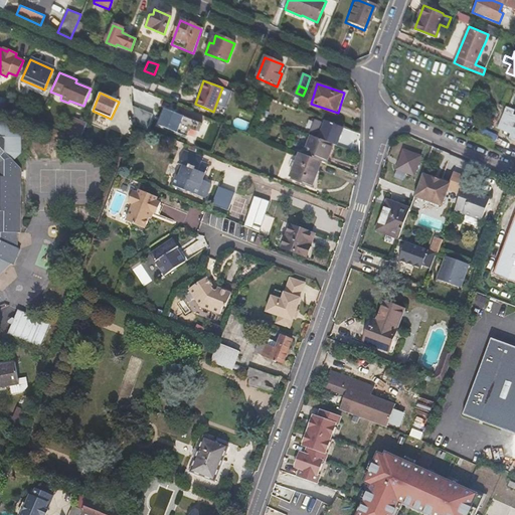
[(199,131),(202,122),(159,104),(152,122),(187,137),(191,128),(199,131)]
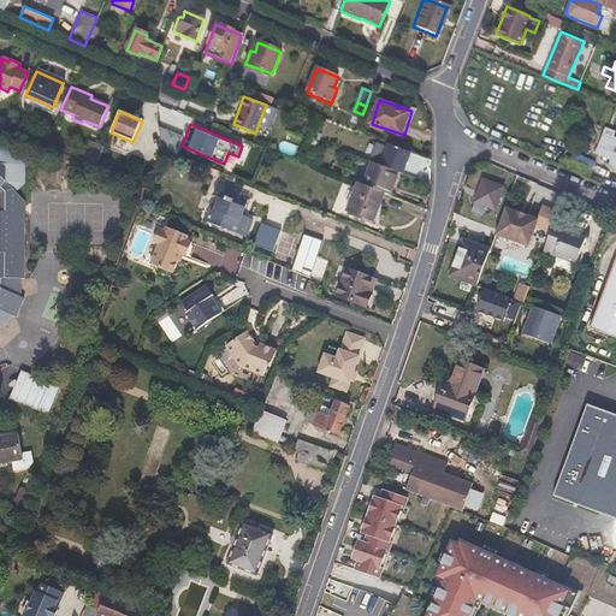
[(615,136),(603,131),(594,153),(615,160),(615,136)]
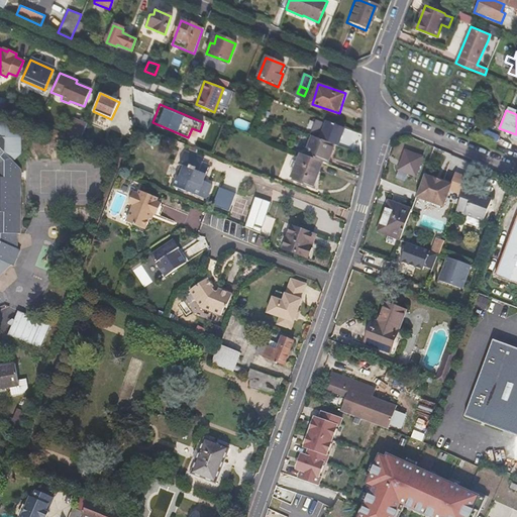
[(81,140),(88,124),(80,120),(78,126),(74,137),(81,140)]
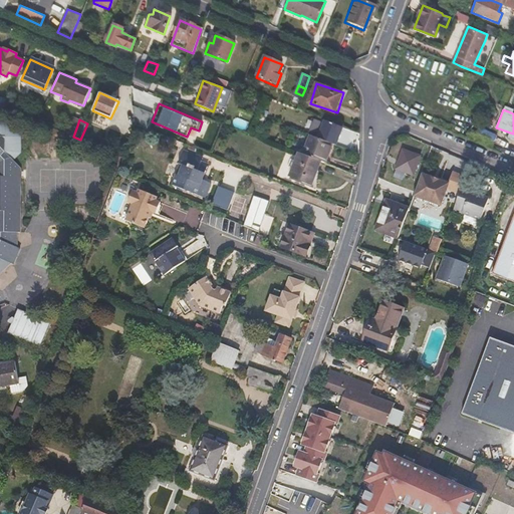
[(335,145),(342,126),(325,120),(324,123),(314,119),(308,135),(310,135),(331,143),(335,145)]
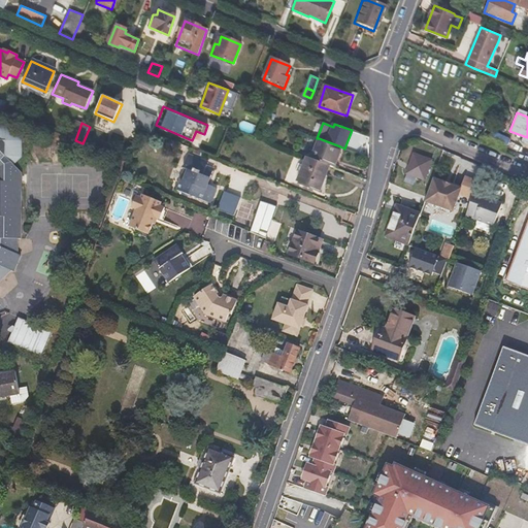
[(0,282),(11,271),(14,273),(22,257),(19,256),(19,241),(21,240),(21,173),(13,165),(22,158),(22,141),(6,126),(0,126),(0,282)]
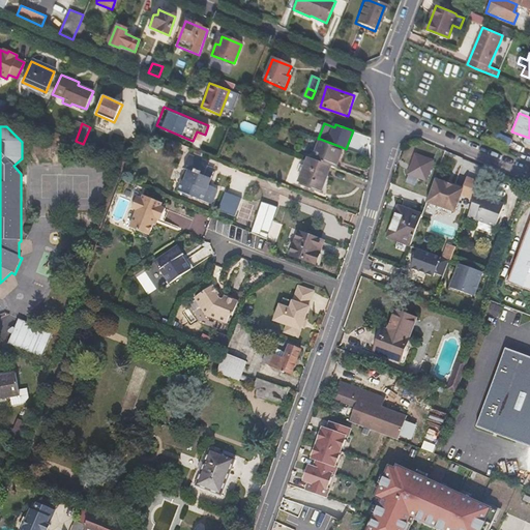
[(76,141),(80,129),(75,127),(69,139),(76,141)]
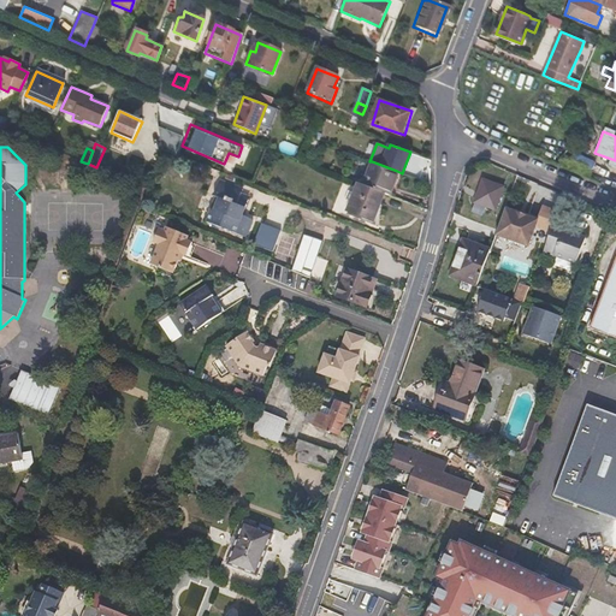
[(388,195),(397,171),(372,161),(363,185),(383,193),(388,195)]
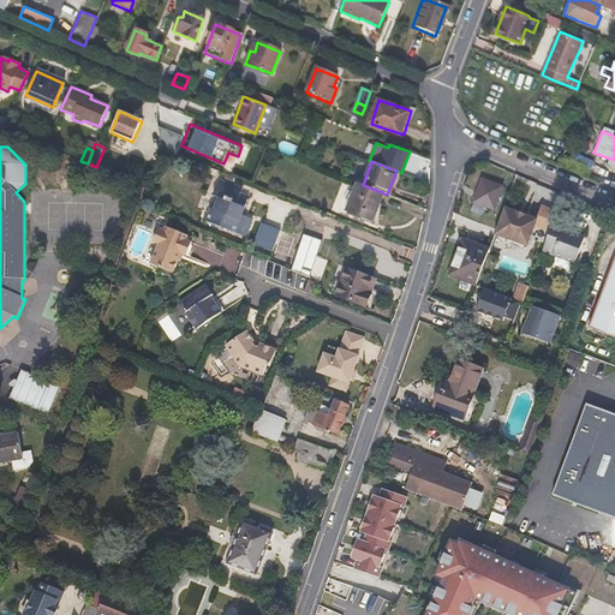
[(150,183),(123,172),(119,178),(147,190),(150,183)]
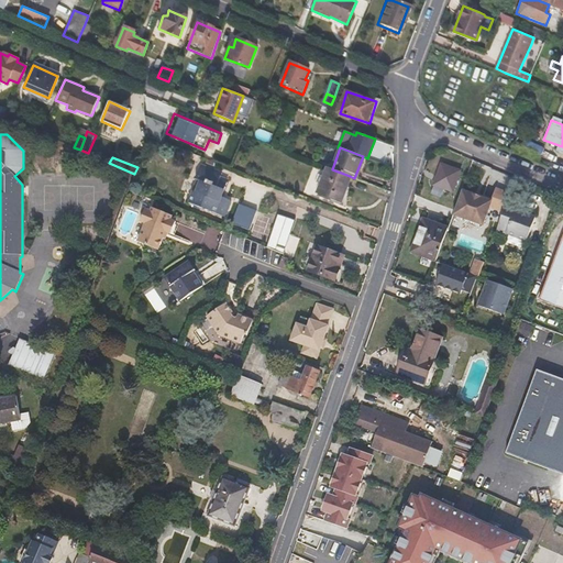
[(216,195),(221,179),(218,178),(220,172),(199,164),(194,179),(199,181),(195,192),(192,192),(188,203),(223,218),(231,200),(216,195)]
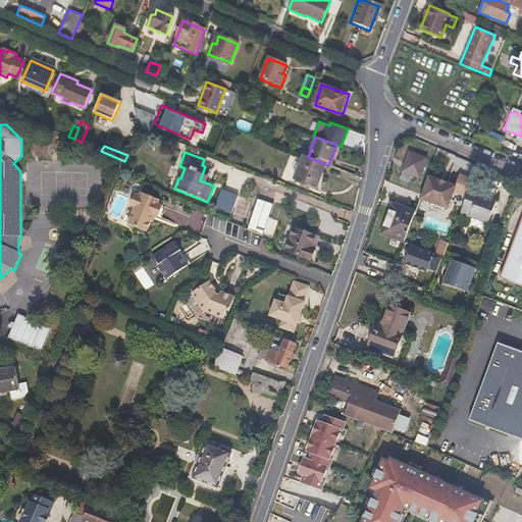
[(420,177),(427,158),(409,152),(406,163),(404,162),(402,167),(404,168),(403,171),(420,177)]
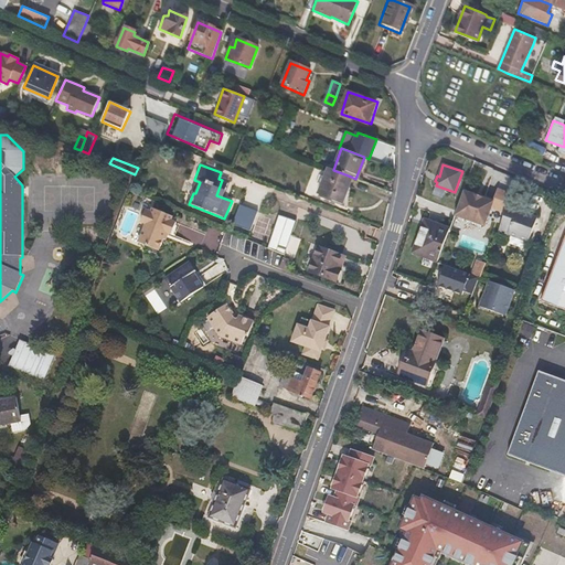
[(347,188),(351,177),(333,170),(328,168),(318,193),(339,201),(344,188),(347,188)]
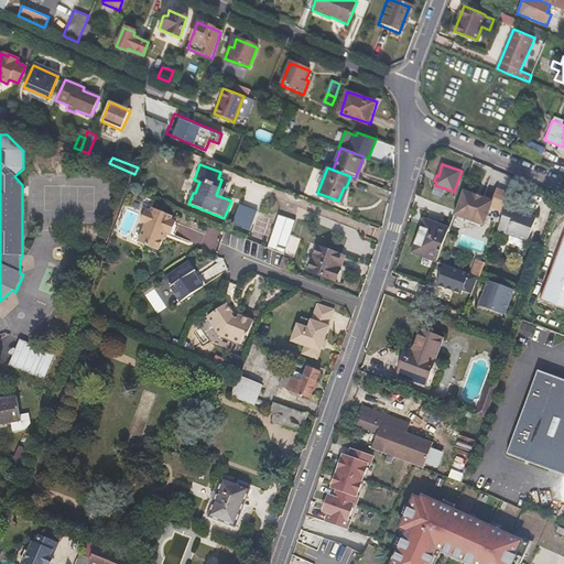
[(494,199),(494,202),(491,207),(506,213),(508,206),(511,194),(497,188),(494,198),(494,199)]
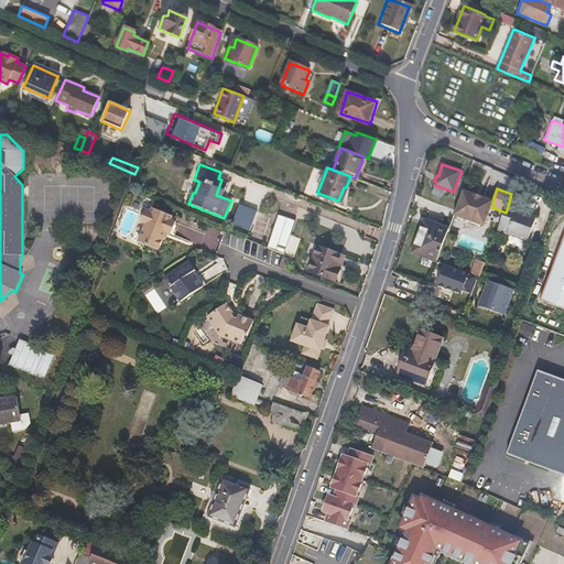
[(491,207),(494,202),(463,191),(454,215),(485,226),(491,207)]
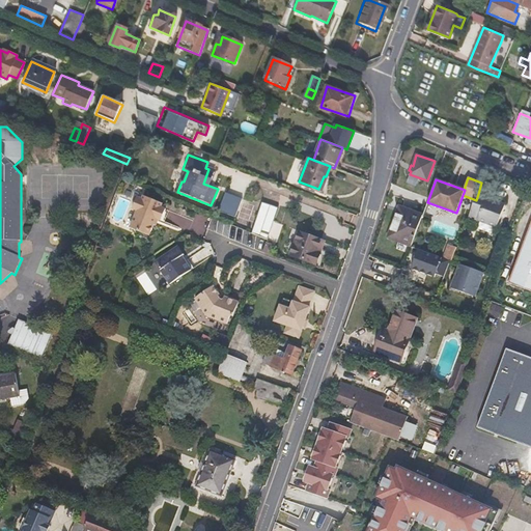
[(497,228),(505,207),(487,200),(487,198),(486,197),(478,194),(476,200),(468,221),(477,225),(478,224),(479,222),(497,228)]
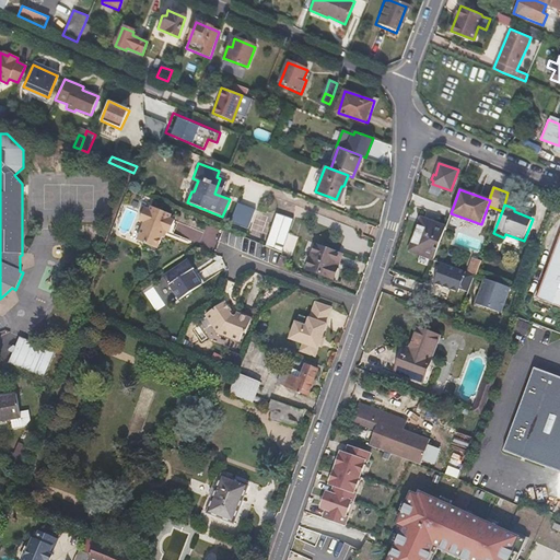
[(171,232),(175,220),(171,219),(172,214),(151,206),(150,210),(146,208),(140,220),(146,221),(138,240),(158,248),(165,230),(171,232)]
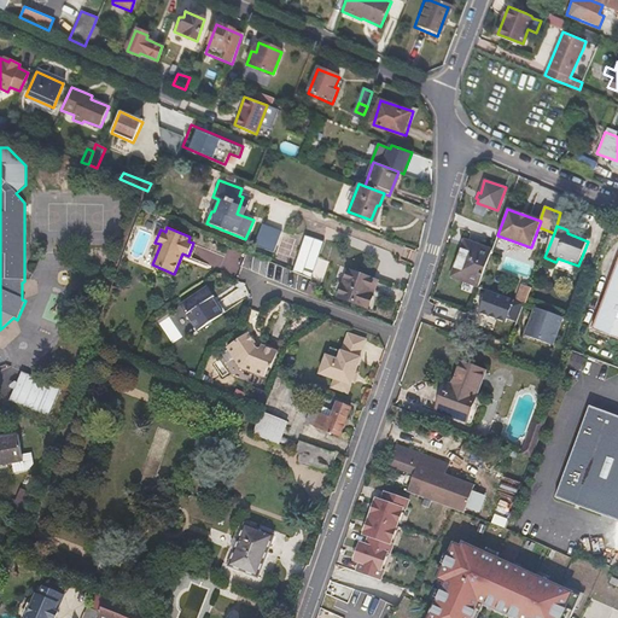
[(312,279),(325,245),(305,238),(292,270),(312,279)]
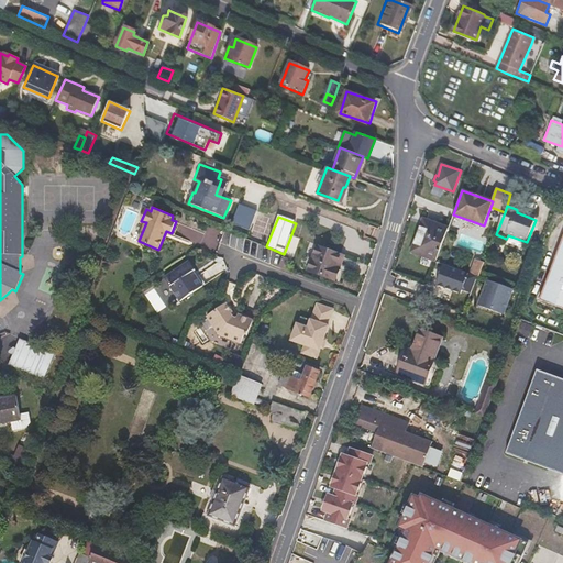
[(264,241),(271,222),(256,218),(250,236),(264,241)]
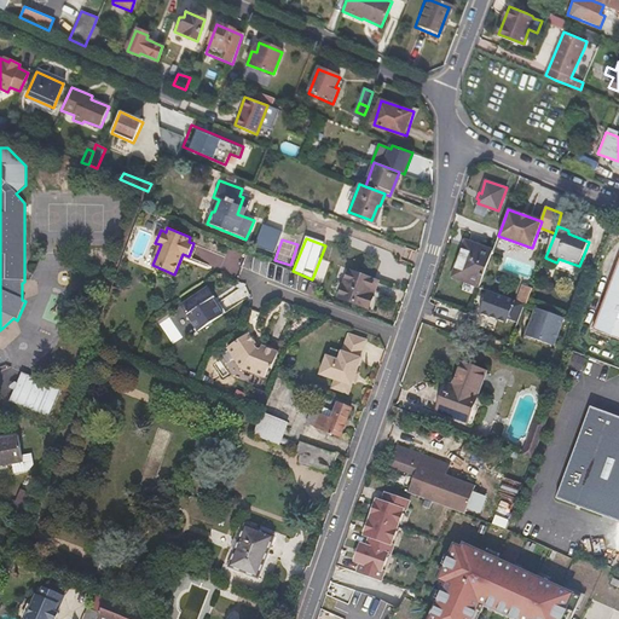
[(480,287),(493,250),(466,241),(453,276),(480,287)]
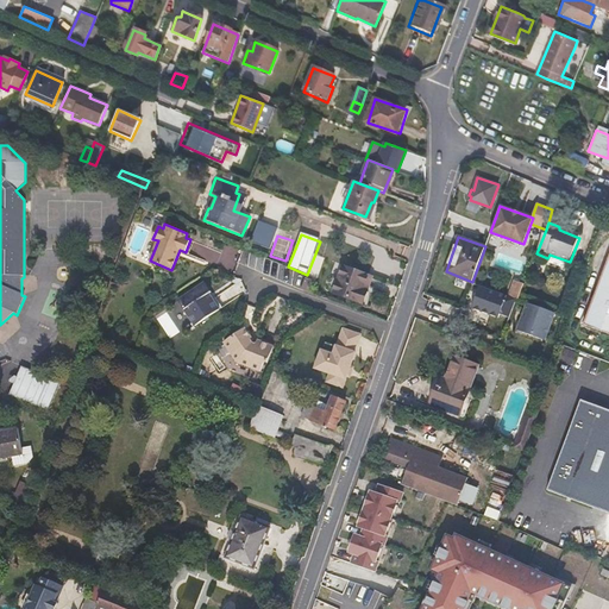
[(608,258),(584,325),(608,334),(608,258)]
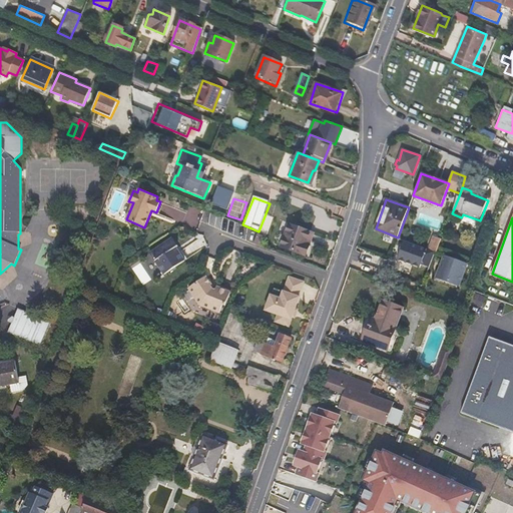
[(307,255),(315,232),(311,231),(289,223),(281,246),(307,255)]
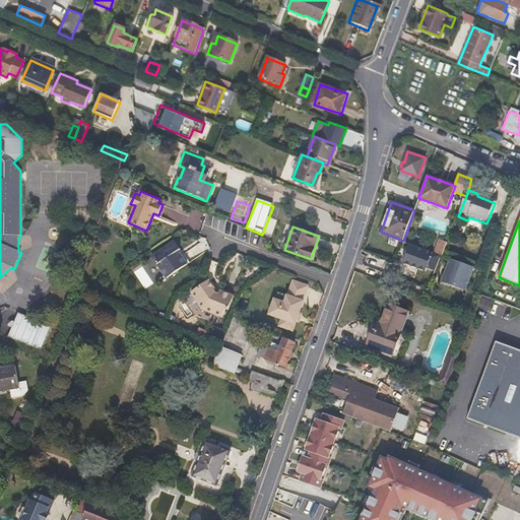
[(444,256),(449,243),(440,240),(435,253),(444,256)]
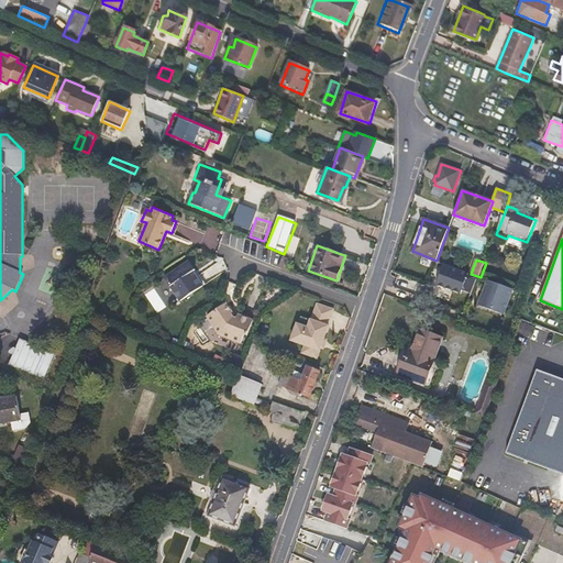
[(203,286),(196,276),(195,277),(191,272),(196,269),(190,262),(165,278),(180,301),(203,286)]
